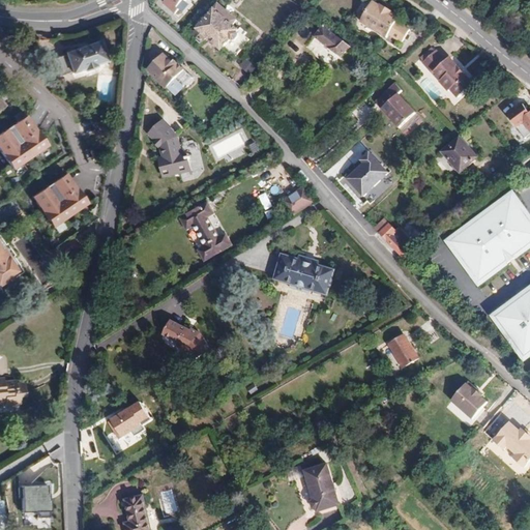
[(153,0),(173,16),(185,0),(153,0)]
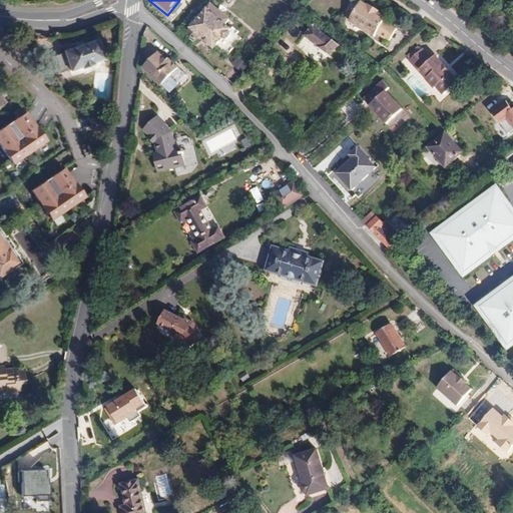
[(399,24),(385,17),(387,14),(360,0),(350,21),(377,34),(379,31),(393,38),(399,24)]
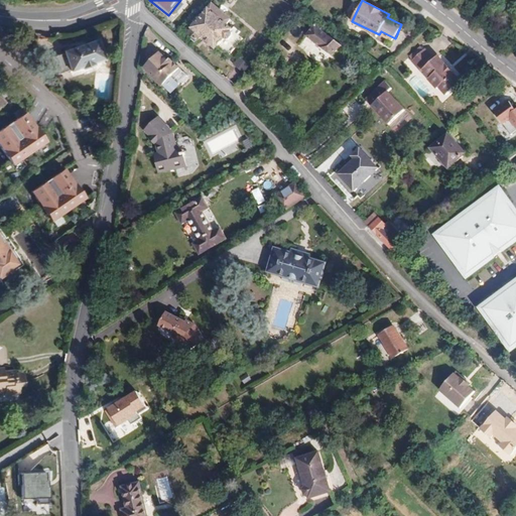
[(223,20),(205,4),(203,7),(220,23),(223,20)]
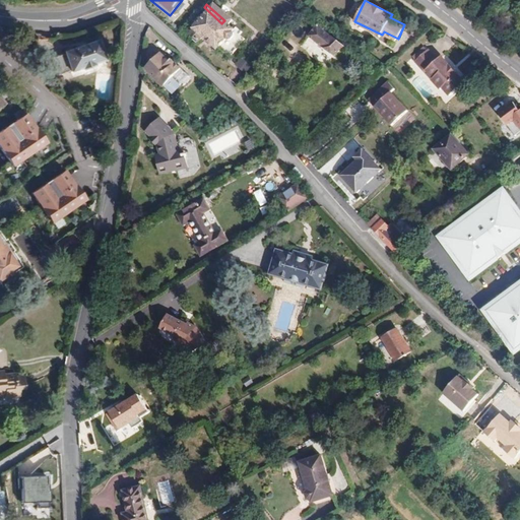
[(221,23),(204,7),(189,22),(190,23),(184,30),(192,38),(195,35),(205,44),(207,43),(221,56),(238,39),(221,23)]
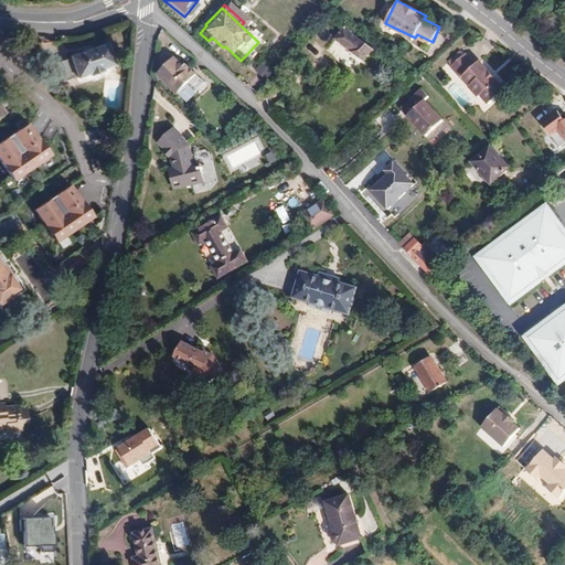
[(360,64),(373,46),(345,25),(332,44),(360,64)]
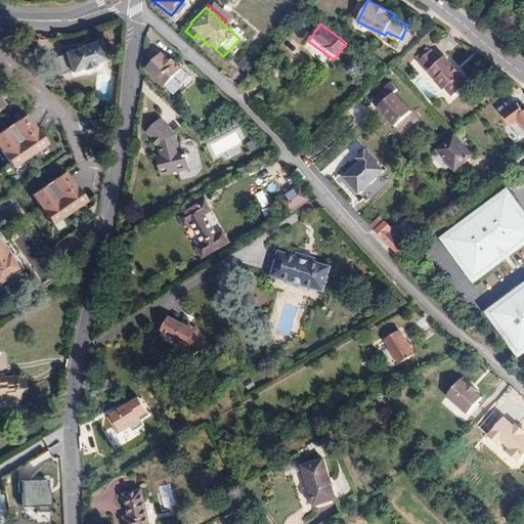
[(67,73),(79,69),(79,70),(89,67),(89,64),(100,60),(93,40),(60,52),(61,52),(46,57),(53,76),(67,72),(67,73)]
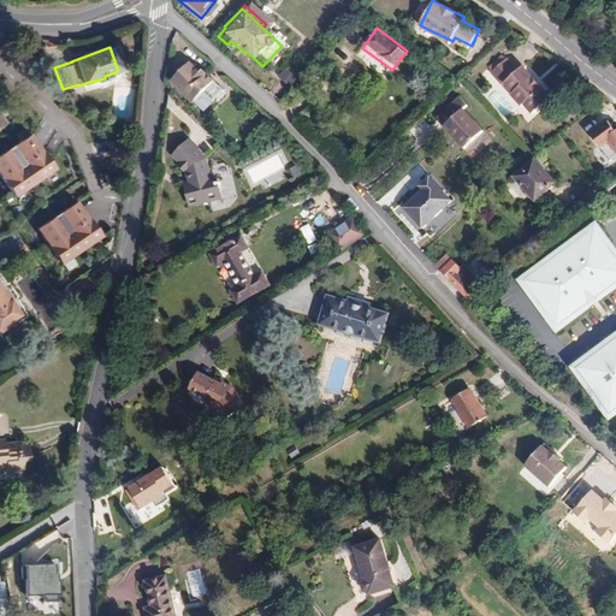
[(557,87),(549,77),(545,81),(534,67),(537,65),(529,58),(525,61),(513,49),(498,64),(510,76),(511,73),(519,82),(516,83),(528,95),(529,94),(539,105),(557,87)]
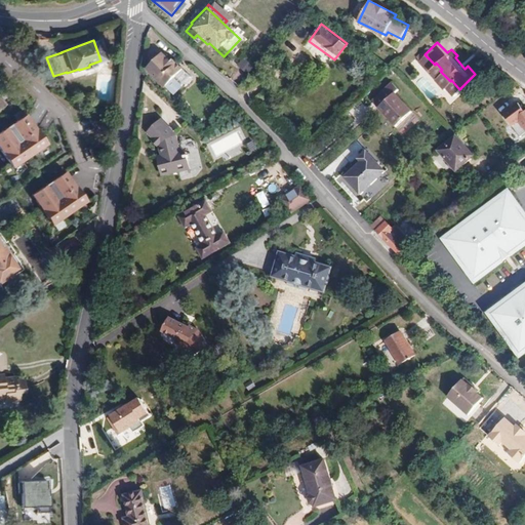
[(163,83),(180,68),(174,62),(172,64),(160,51),(144,66),(156,79),(158,77),(163,83)]
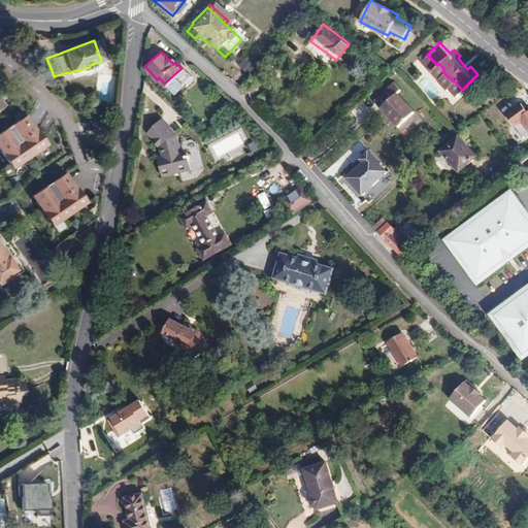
[(470,66),(460,56),(458,58),(467,69),(470,66)]
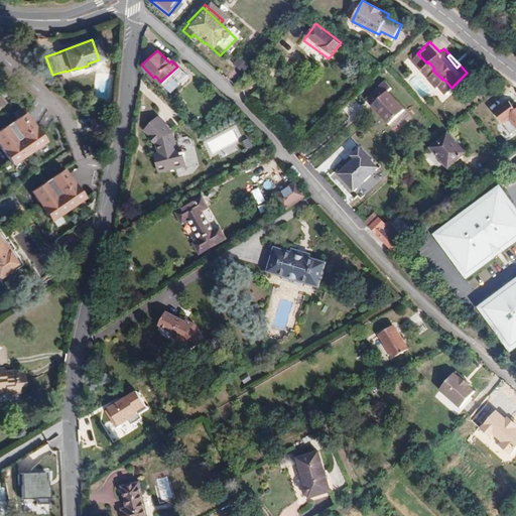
[(252,74),(261,61),(256,57),(246,69),(252,74)]
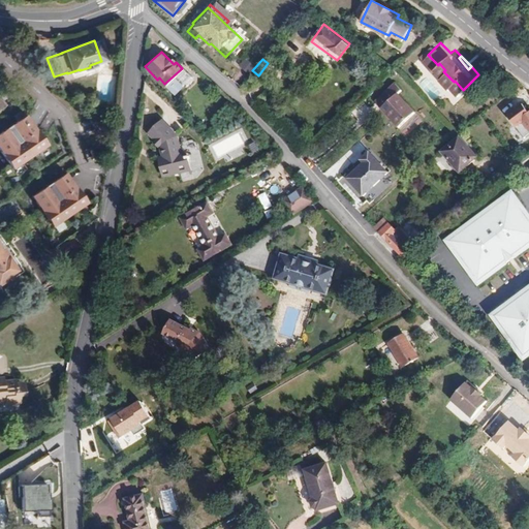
[(417,111),(400,91),(403,88),(397,81),(379,97),(384,103),(382,105),(400,125),(417,111)]
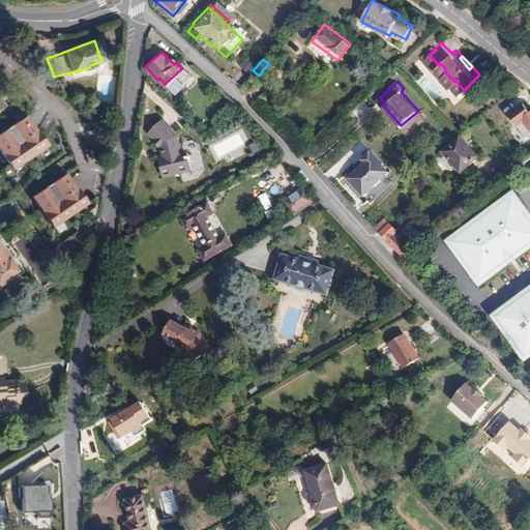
[(529,113),(529,114),(523,105),(507,115),(525,140),(529,136),(529,113)]
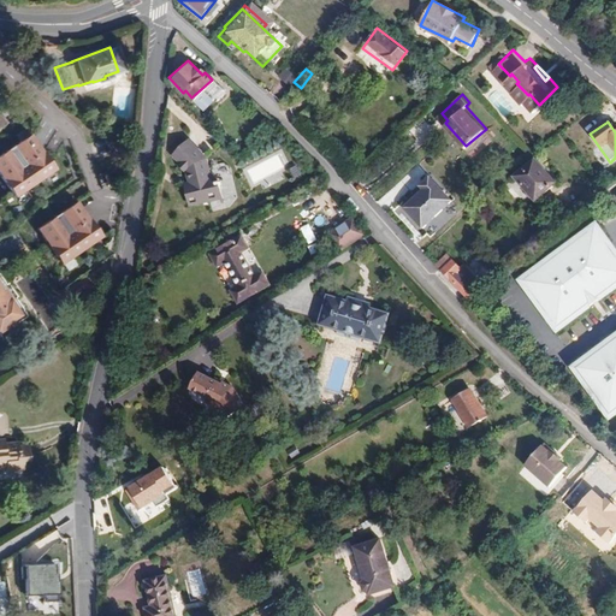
[(199,166),(199,146),(179,126),(164,141),(170,148),(169,150),(173,155),(178,155),(178,171),(175,171),(175,190),(184,190),(184,195),(207,194),(207,171),(199,171),(199,166)]
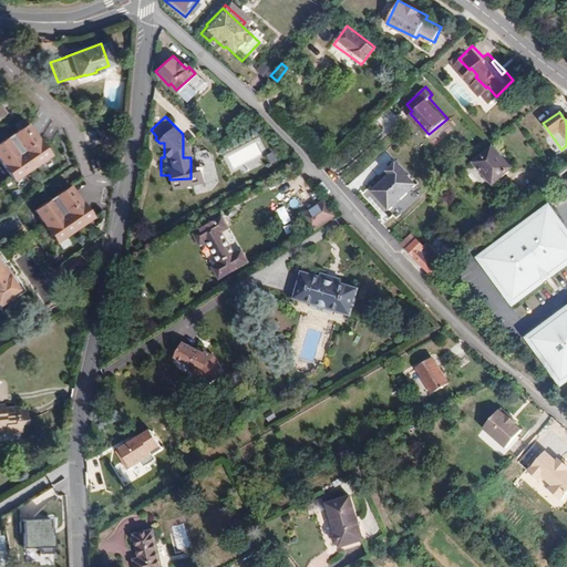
[(51,158),(27,124),(0,142),(0,162),(14,184),(51,158)]
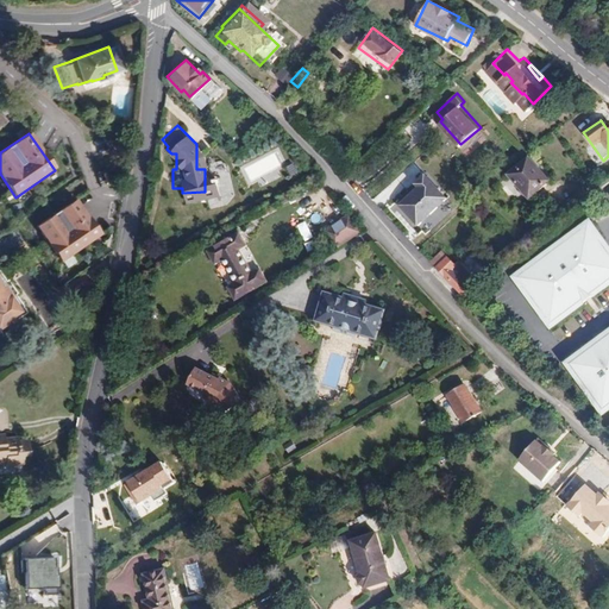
[(529,195),(551,179),(531,154),(509,170),(529,195)]
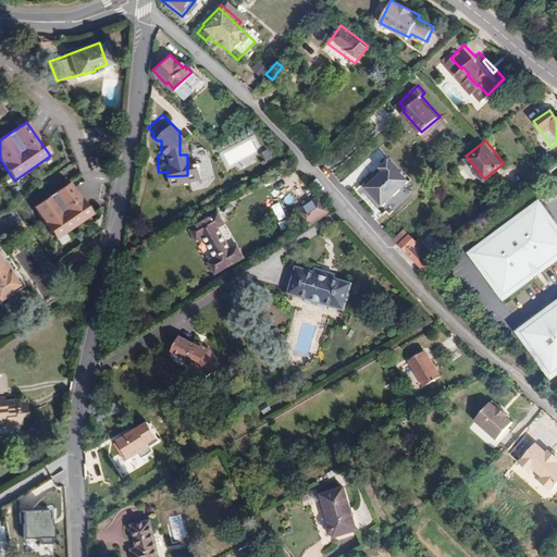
[(410,183),(390,161),(362,186),(383,209),(410,183)]
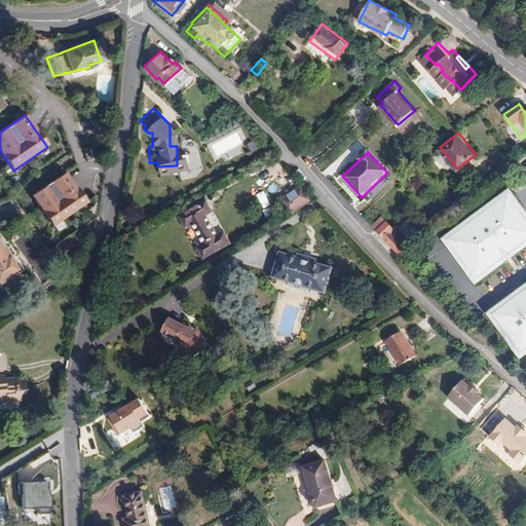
[(88,203),(66,173),(31,197),(53,228),(88,203)]
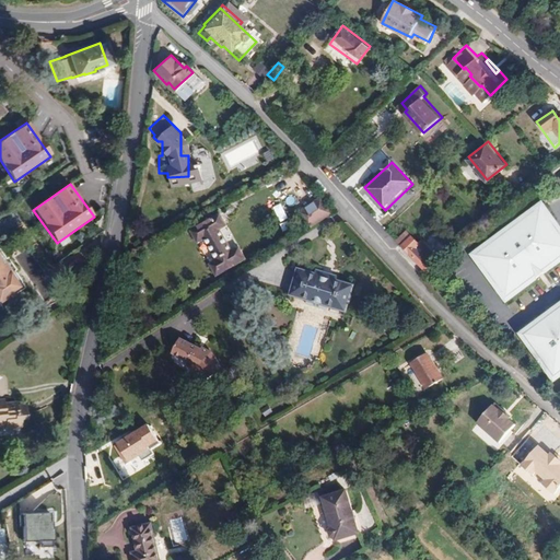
[(306,220),(327,207),(319,194),(298,207),(306,220)]
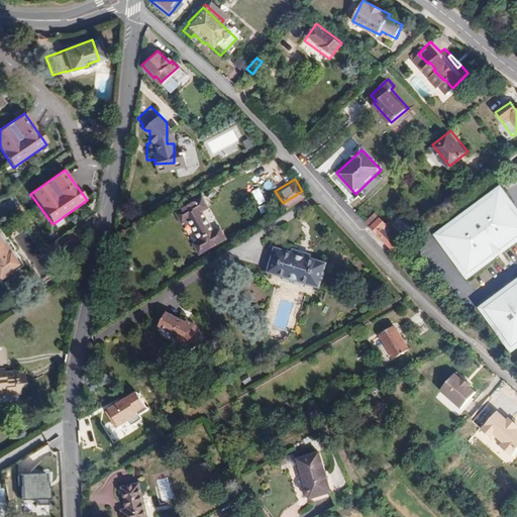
[(466,275),(516,237),(516,210),(500,187),(437,232),(466,275)]
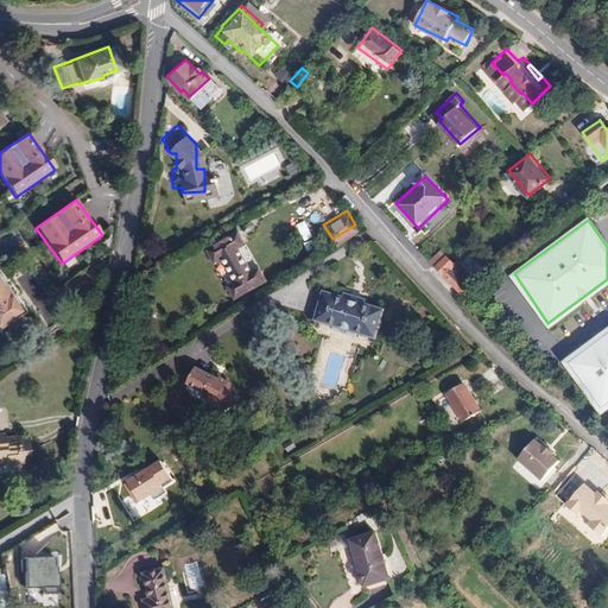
[(252,270),(239,246),(245,242),(238,228),(206,246),(214,260),(221,255),(234,279),(227,283),(234,295),(265,278),(259,266),(252,270)]
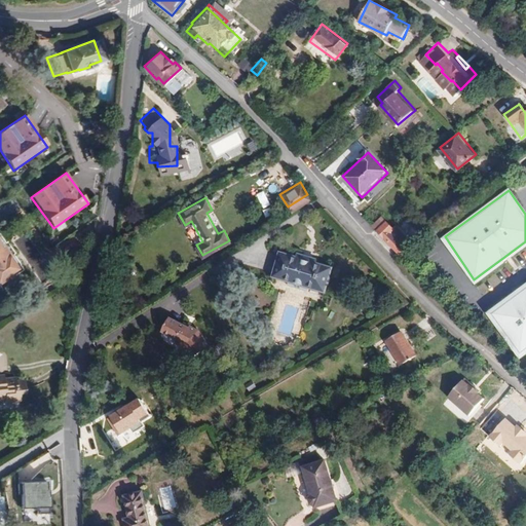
[(379,230),(388,220),(386,218),(377,227),(379,230)]
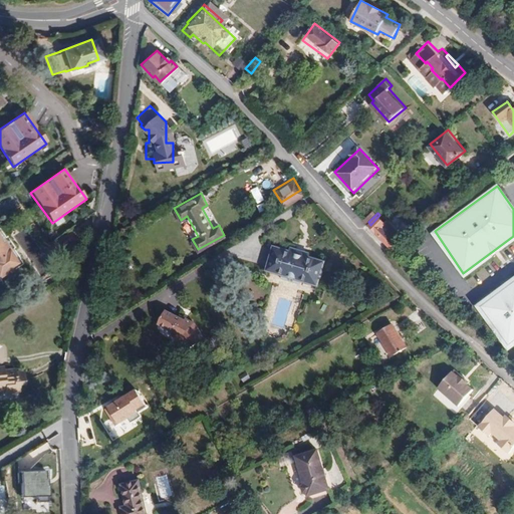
[(405,238),(390,222),(388,223),(384,220),(379,215),(370,225),(392,247),(405,238)]
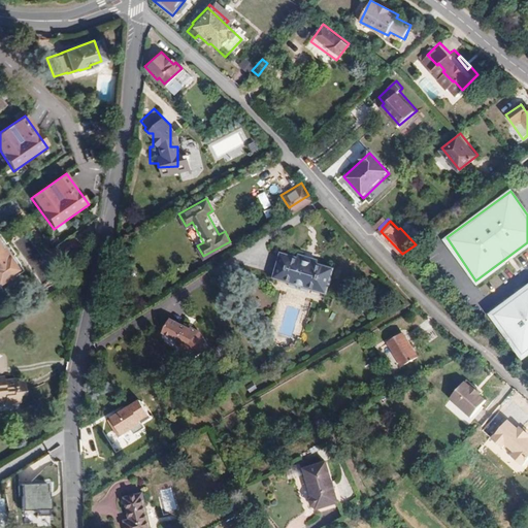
[(18,267),(7,254),(10,253),(1,240),(0,240),(0,290),(11,282),(10,281),(24,269),(20,265),(18,267)]
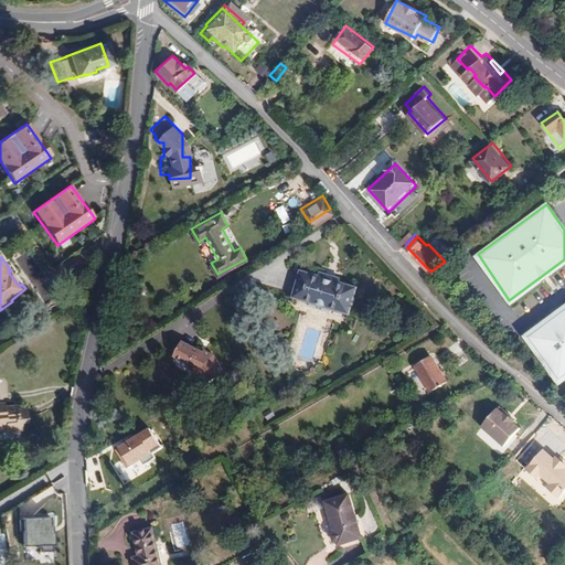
[(352,310),(360,285),(343,279),(344,276),(323,269),(322,273),(304,267),(296,292),(315,298),(336,306),(352,310)]
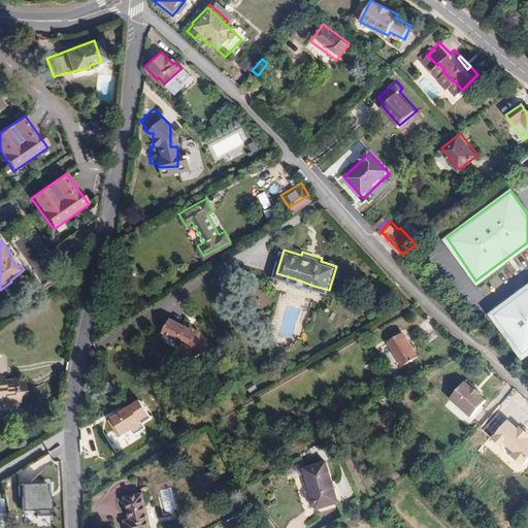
[(314,286),(294,278),(292,284),(311,290),(314,286)]
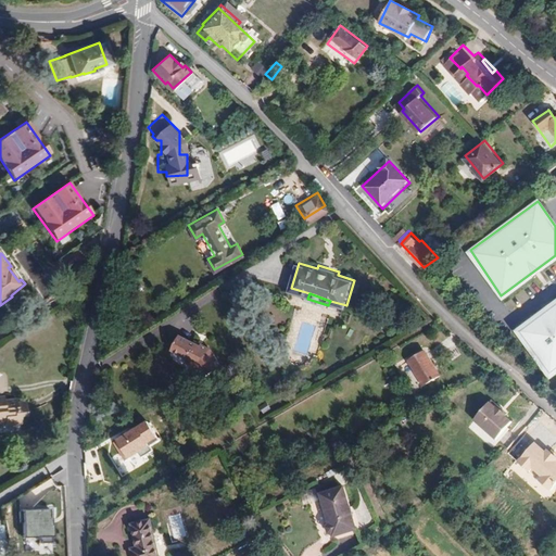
[(548,375),(555,369),(555,300),(516,329),(548,375)]
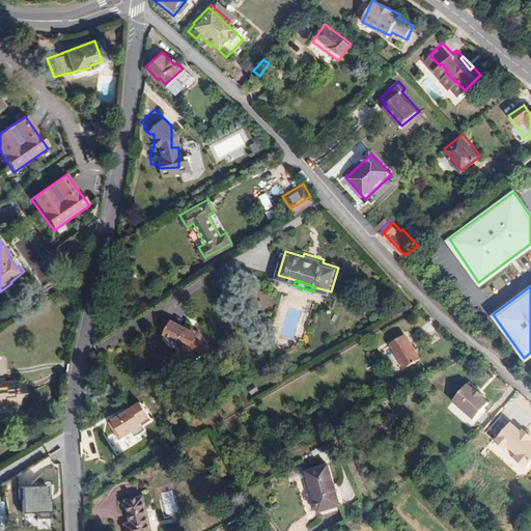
[(211,351),(201,334),(202,334),(193,328),(191,331),(172,319),(164,331),(178,341),(176,344),(188,352),(193,361),(211,351)]
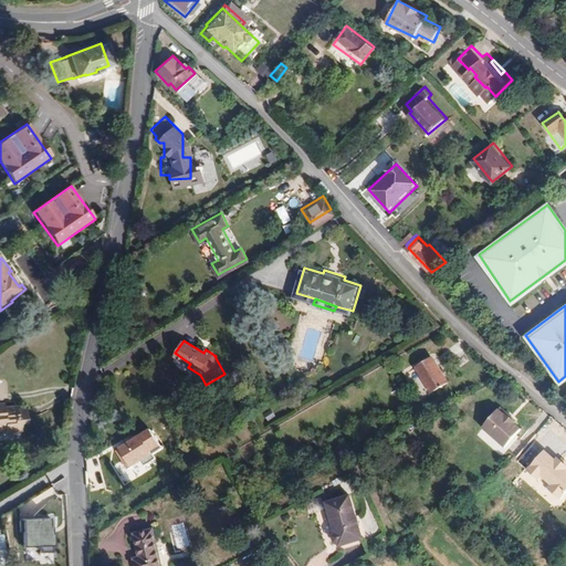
[(435,391),(452,381),(438,354),(420,364),(435,391)]
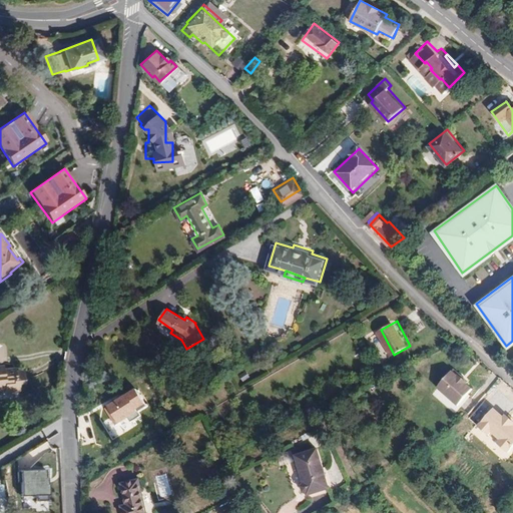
[(28,379),(27,367),(20,368),(20,364),(9,365),(3,366),(3,363),(0,362),(0,384),(8,384),(8,387),(9,390),(24,388),(23,380),(28,379)]
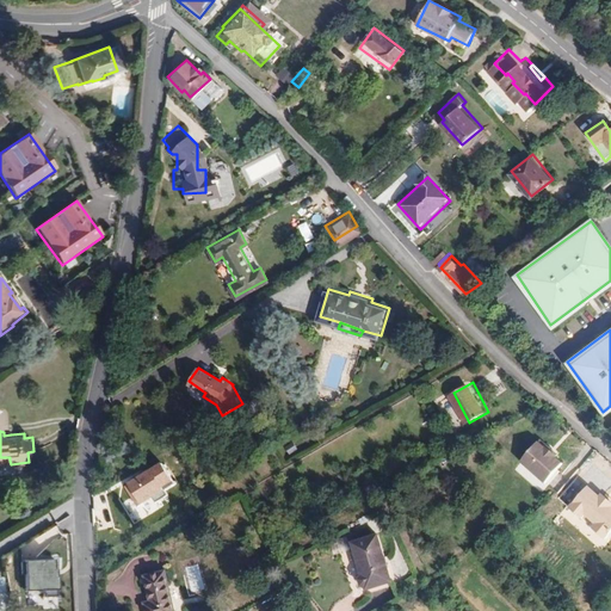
[(560,466),(553,458),(554,457),(543,449),(544,448),(537,440),(518,463),(542,485),(560,466)]
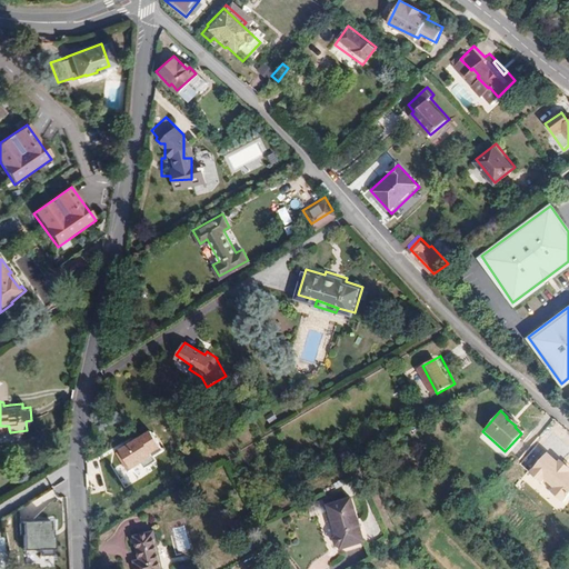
[(517,425),(507,417),(506,418),(516,426),(517,425)]
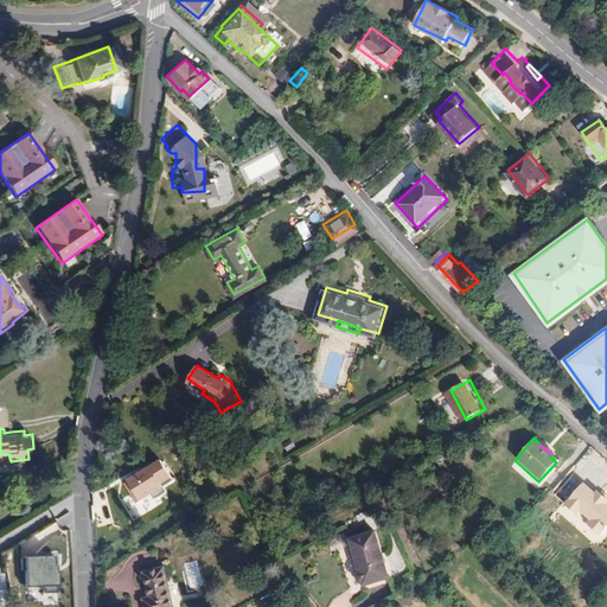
[(171,479),(160,461),(126,481),(140,504),(164,490),(161,486),(171,479)]
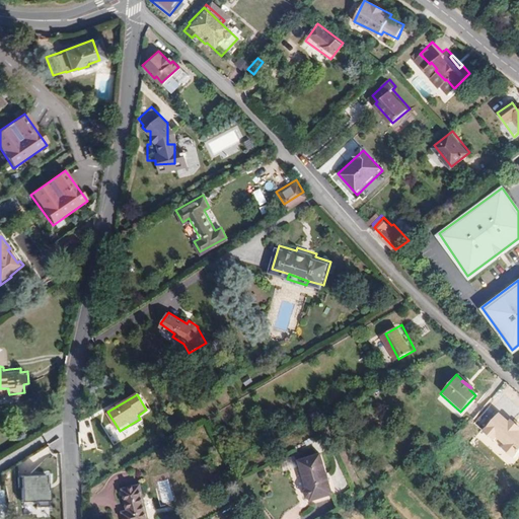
[(518,434),(518,432),(518,430),(517,429),(512,424),(509,422),(508,424),(498,415),(482,432),(492,442),(495,439),(504,447),(501,451),(511,460),(518,451),(518,434)]
